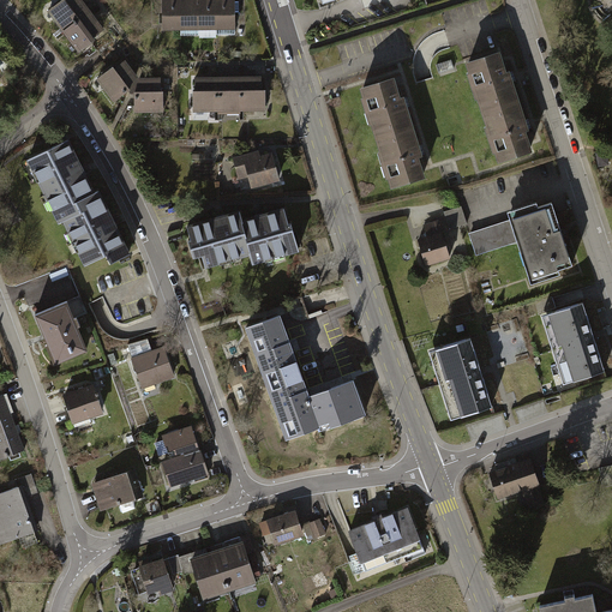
[(57,13),(54,15),(65,29),(89,11),(81,0),(66,0),(64,0),(53,7),(57,13)]
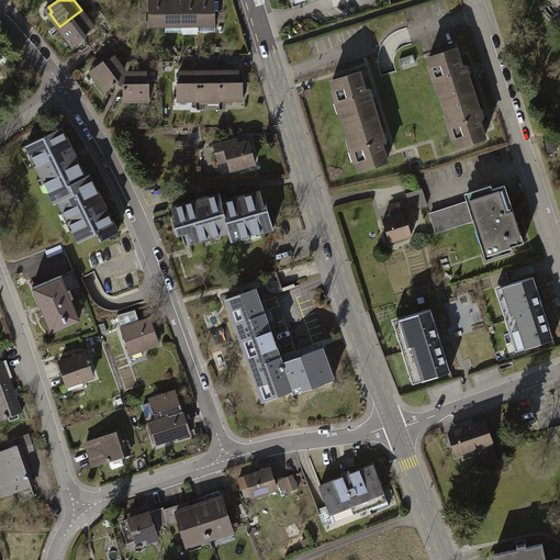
[(147,0),(147,1),(142,1),(142,10),(147,10),(147,26),(164,26),(163,0),(147,0)]
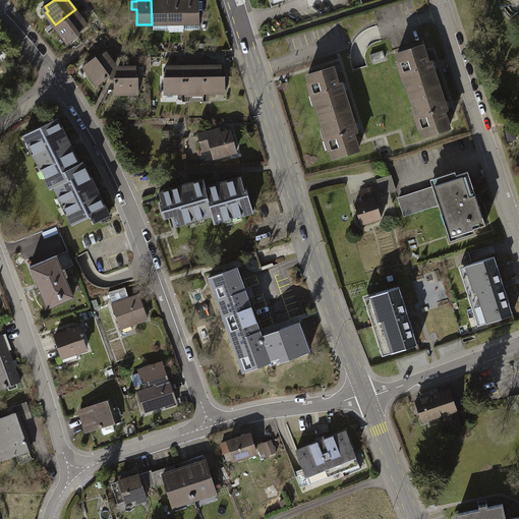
[(151,0),(152,31),(167,31),(166,0),(151,0)]
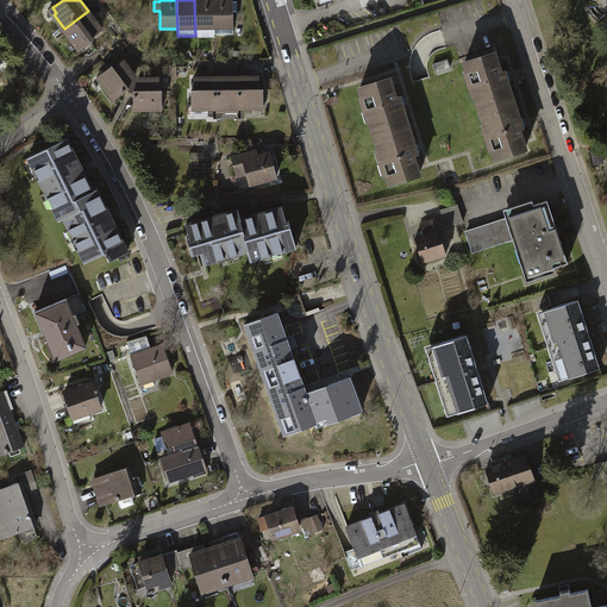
[(194,0),(195,36),(213,36),(212,0),(194,0)]
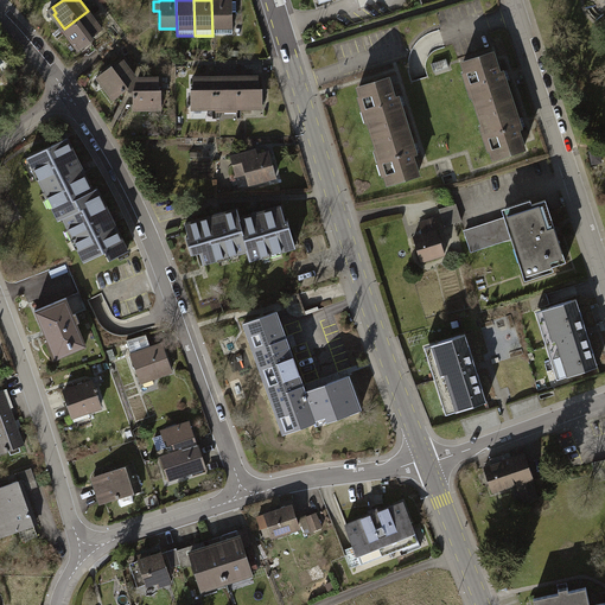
[(229,0),(211,0),(212,27),(230,27),(229,11),(235,11),(235,0),(229,0)]
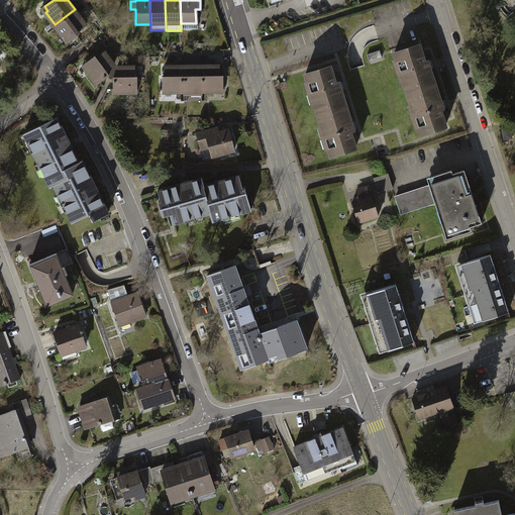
[(55,24),(64,36),(66,35),(69,39),(79,32),(78,31),(86,25),(75,10),(55,24)]
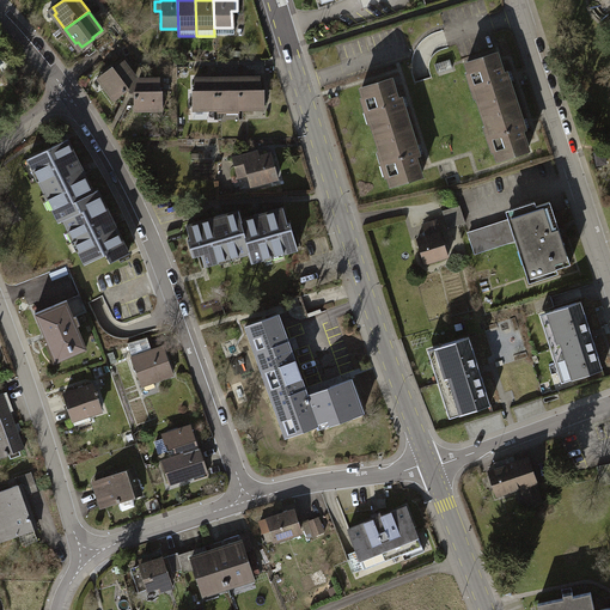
[(496,53),(463,65),(467,73),(468,73),(477,99),(475,101),(480,114),(517,101),(507,71),(502,73),(496,53)]
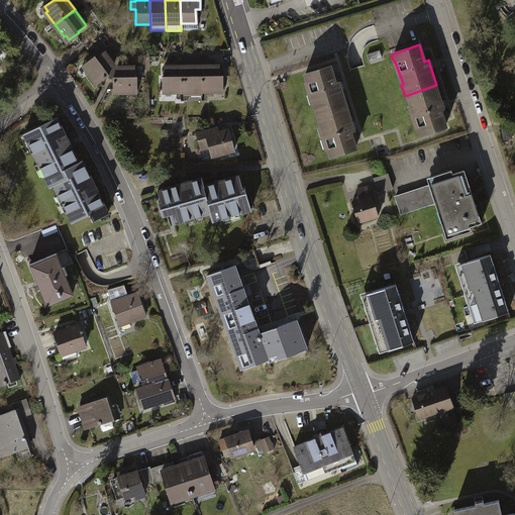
[(88,70),(87,71),(96,83),(110,72),(108,70),(113,66),(104,53),(96,59),(95,58),(85,65),(88,70)]
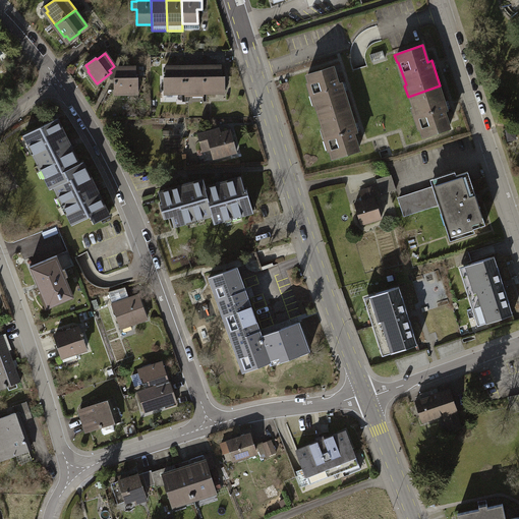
[(8,55),(0,62),(0,68),(3,72),(14,61),(8,55)]
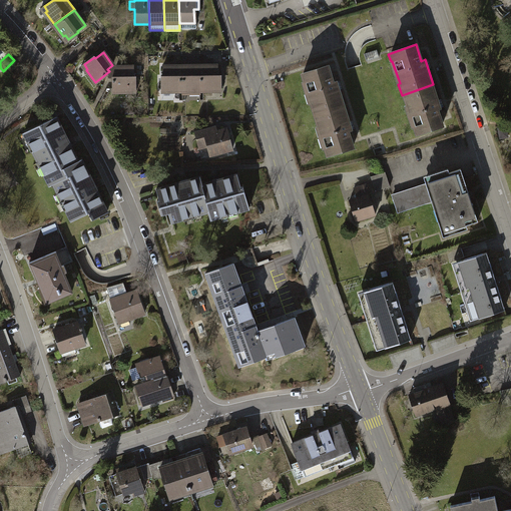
[(200,89),(215,89),(215,87),(220,86),(220,74),(218,74),(218,64),(199,65),(200,89)]
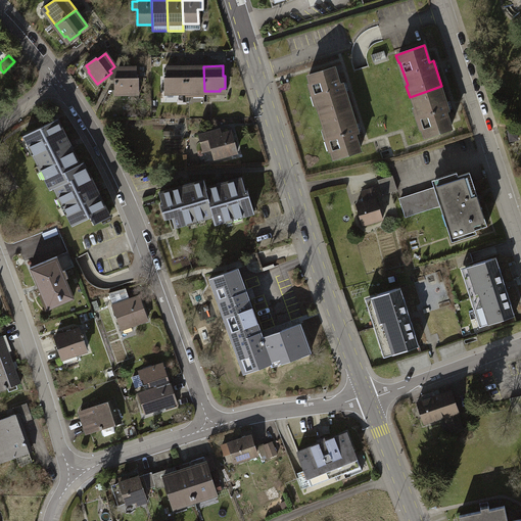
[(172,90),(172,92),(187,92),(186,66),(167,67),(168,78),(166,78),(166,90),(172,90)]
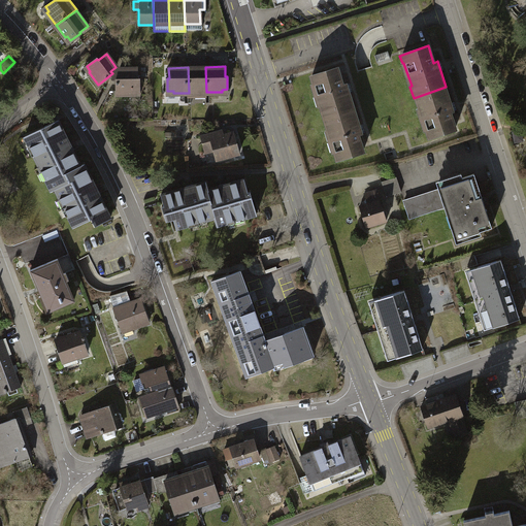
[(205,67),(188,67),(189,93),(206,92),(205,67)]
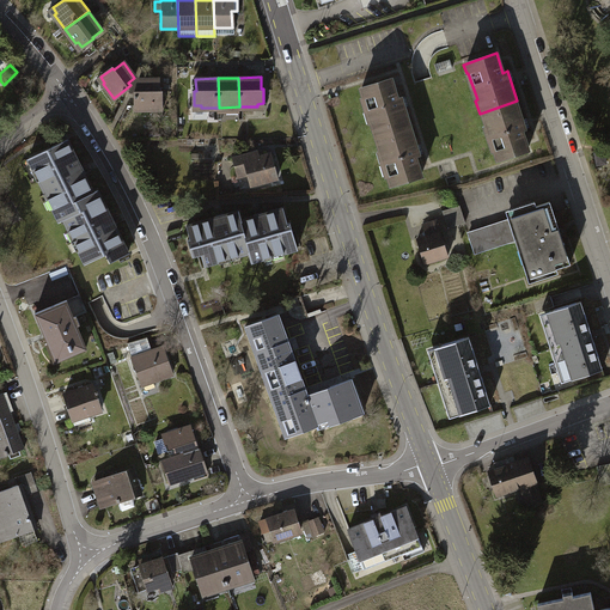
[(136,108),(154,108),(154,105),(160,105),(160,91),(159,91),(158,79),(140,79),(140,86),(136,86),(136,108)]
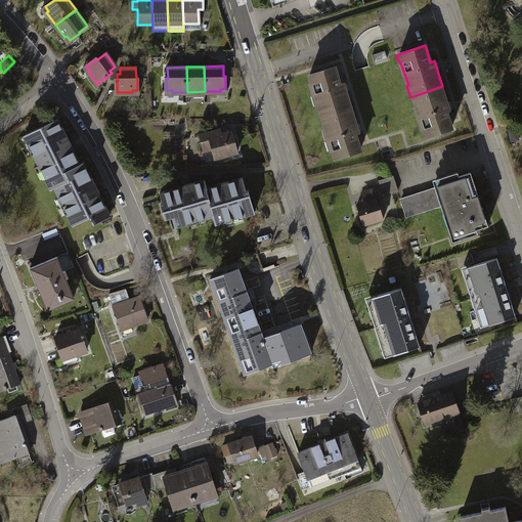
[(335,68),(306,76),(308,84),(310,83),(317,106),(315,107),(319,119),(351,109),(344,83),(340,84),(335,68)]
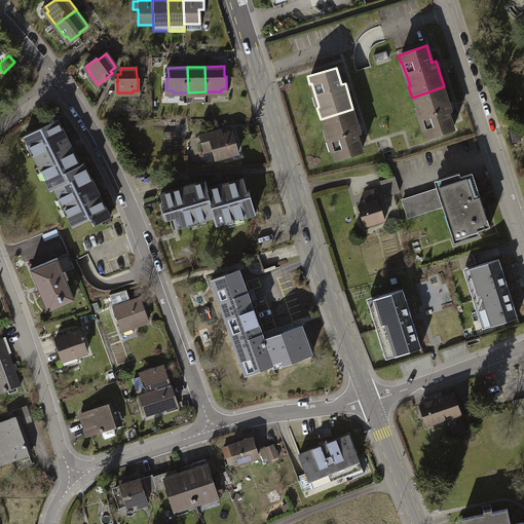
[(424,133),(426,141),(455,131),(450,114),(453,113),(444,86),(412,98),(416,110),(418,109),(426,132),(424,133)]
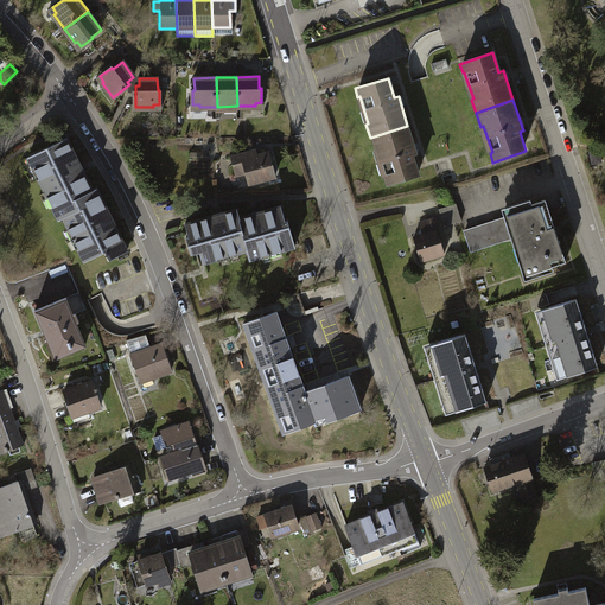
[(382,178),(386,188),(419,177),(413,158),(416,157),(407,126),(370,138),(374,151),(376,151),(384,178),(382,178)]
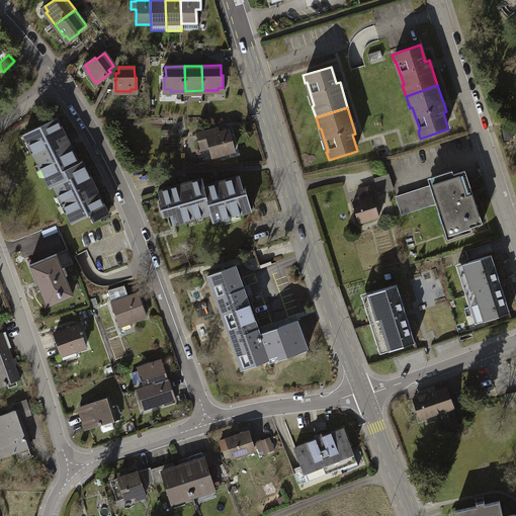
[(58,117),(23,135),(45,179),(80,162),(58,117)]
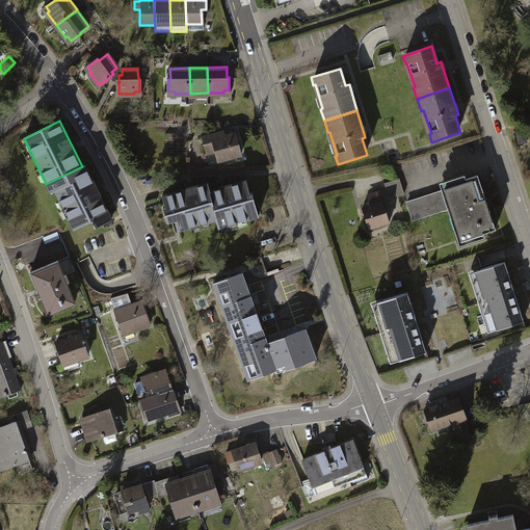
[(222,130),(202,136),(206,154),(215,151),(218,161),(241,155),(235,132),(223,135),(222,130)]
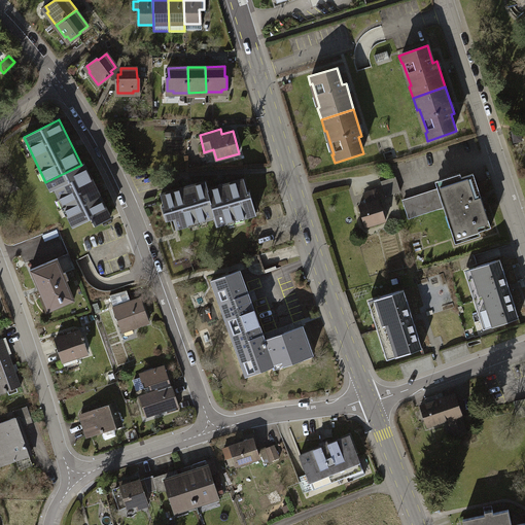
[(112,217),(85,164),(45,183),(49,193),(54,190),(72,228),(93,217),(97,225),(112,217)]
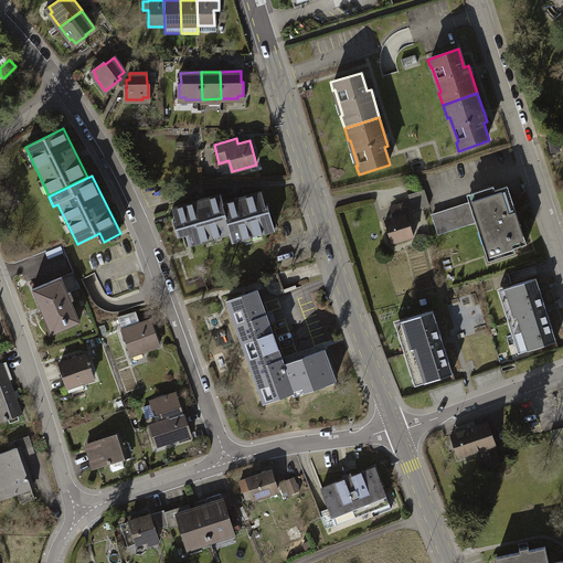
[(492,188),(466,197),(468,201),(429,213),(436,233),(475,221),(487,262),(514,254),(512,250),(526,245),(507,188),(494,192),(492,188)]
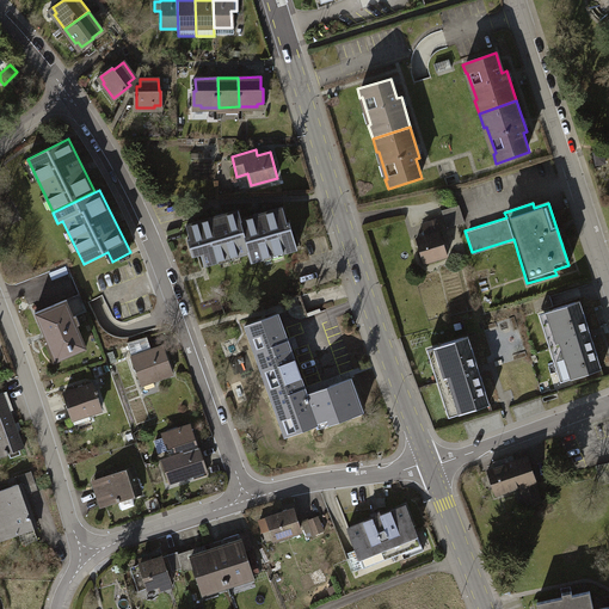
[(457,205),(441,210),(446,225),(462,220),(457,205)]
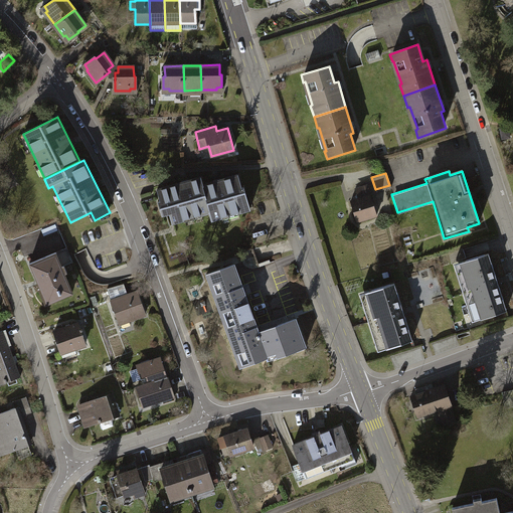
[(242,189),(238,174),(218,180),(219,182),(215,183),(214,181),(202,184),(213,221),(222,218),(221,215),(239,210),(240,213),(251,210),(245,188),(242,189)]
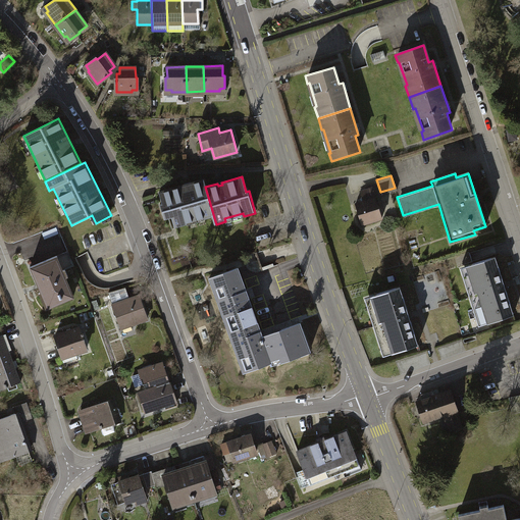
[(185,185),(159,192),(163,204),(161,205),(165,219),(172,217),(175,227),(187,224),(186,220),(204,215),(205,218),(214,216),(203,179),(190,184),(190,186),(186,187),(185,185)]
